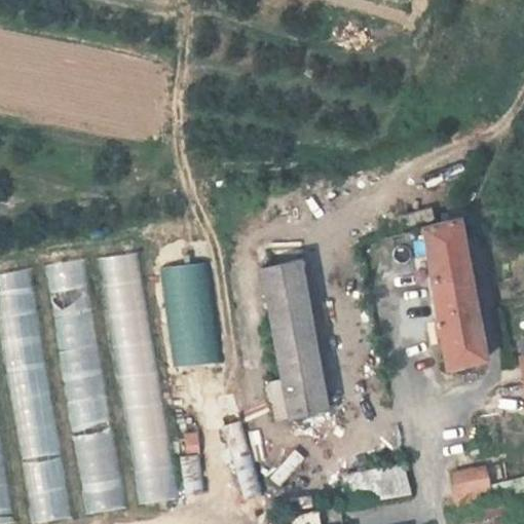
[(462,206),(448,209),(450,225),(424,231),(449,371),(487,361),(462,222),(462,206)]
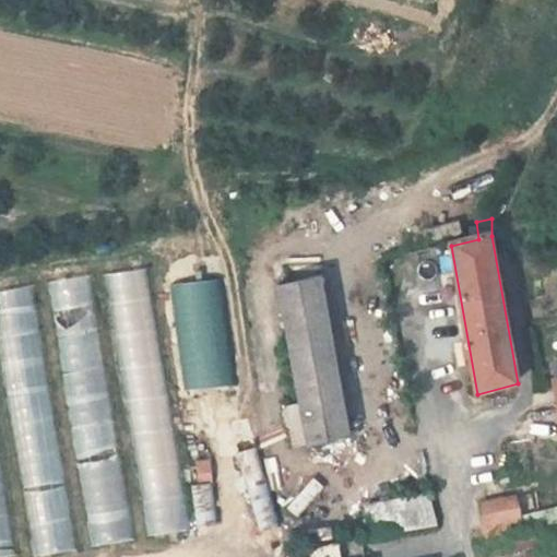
[(108,273),(146,536),(188,531),(151,268),(108,273)]
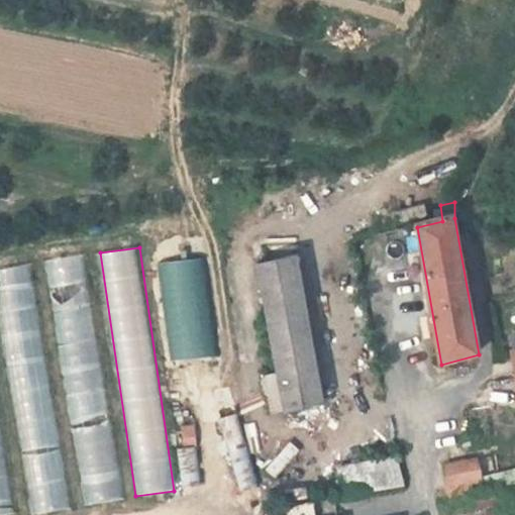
[(83,505),(123,500),(86,253),(45,260),(83,505)]
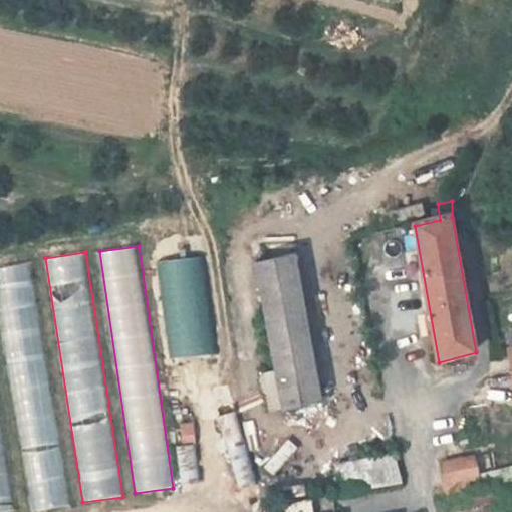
[(265,375),(273,414),(285,411),(321,402),(294,255),(257,265),(277,372),(265,375)]
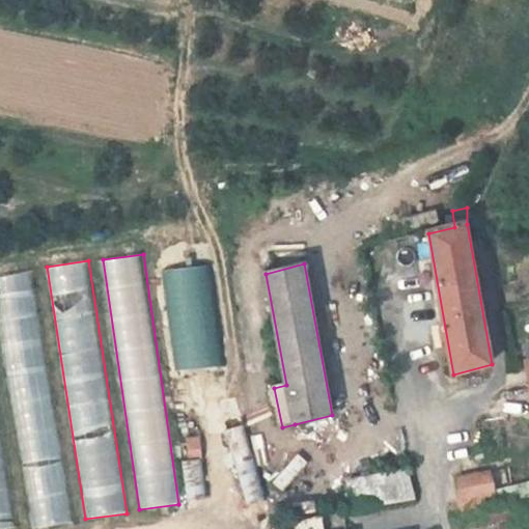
[(224,365),(214,265),(164,270),(175,370),(224,365)]
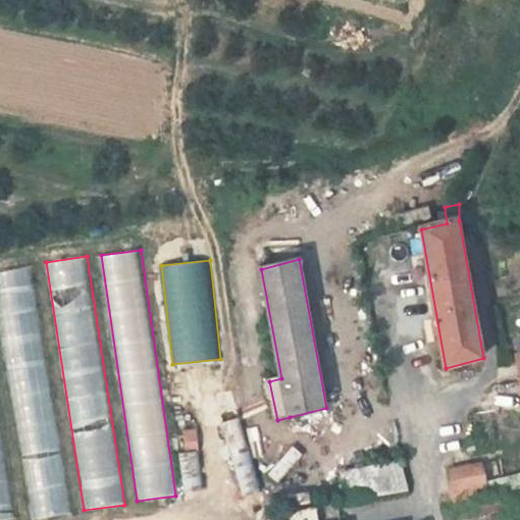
[(0,270),(0,319),(31,519),(70,513),(34,265),(0,270)]
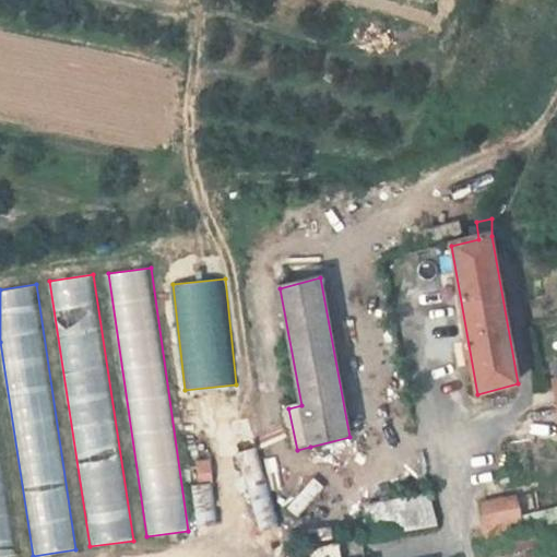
[(13,556),(0,455),(0,556),(13,556)]
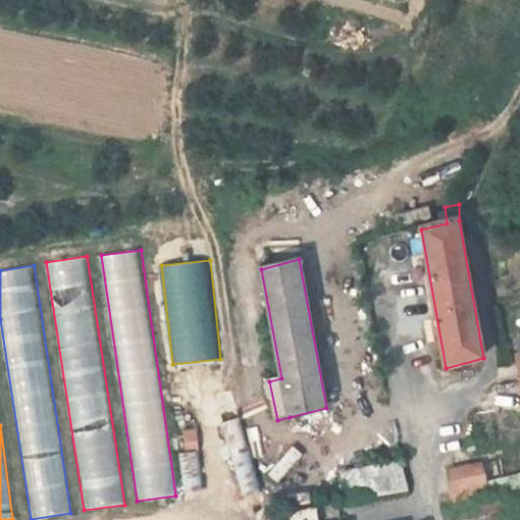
[(410,492),(403,465),(343,476),(350,505),(363,502),(410,492)]
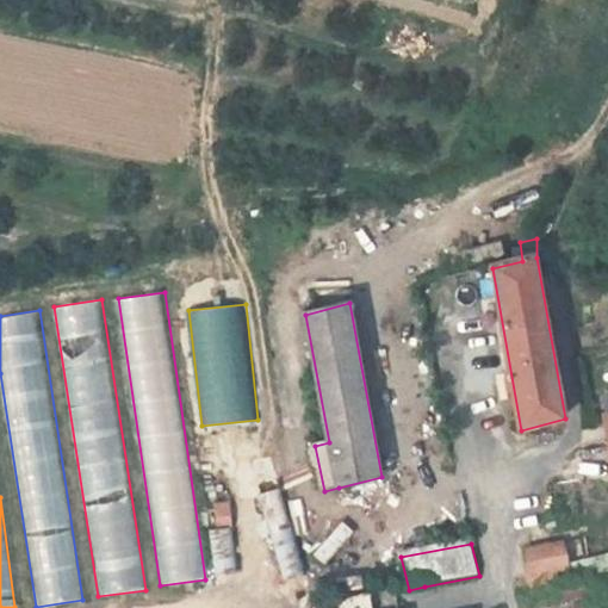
[(527,552),(532,577),(571,570),(566,545),(527,552)]
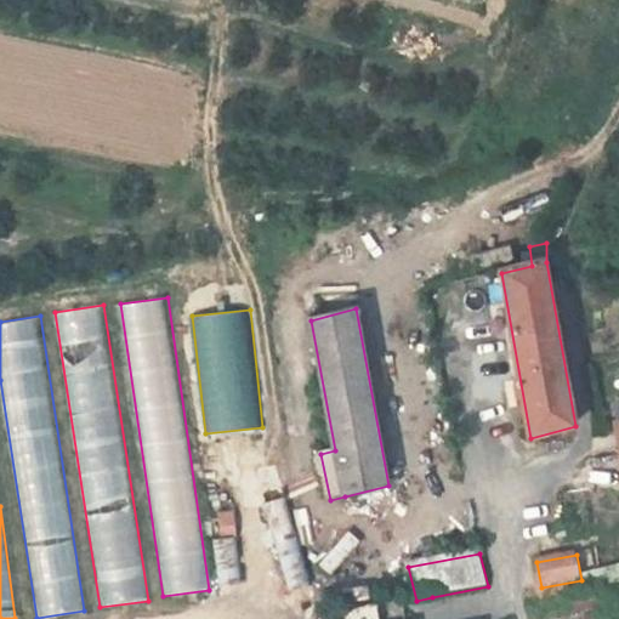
[(584,596),(581,580),(541,588),(545,607),(584,596)]
